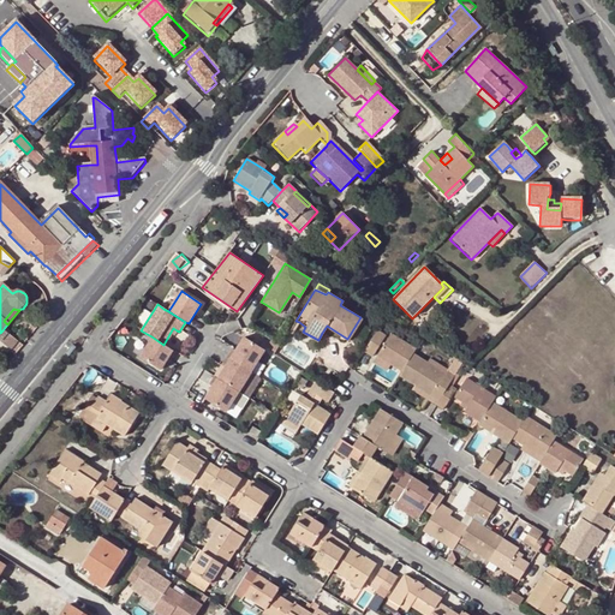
[(369,356),(382,335),(375,330),(362,351),(369,356)]
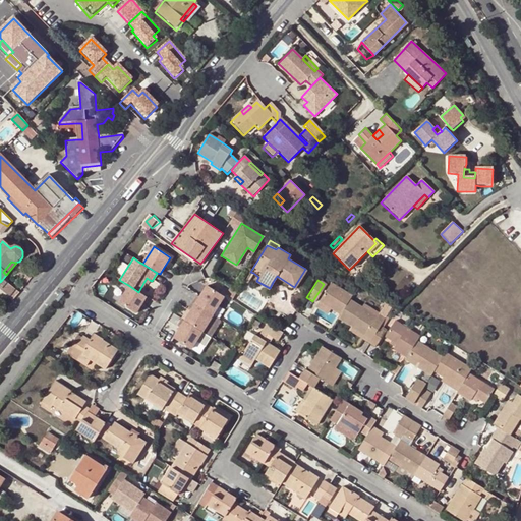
[(329,281),(316,300),(328,307),(339,313),(348,299),(350,295),(329,281)]
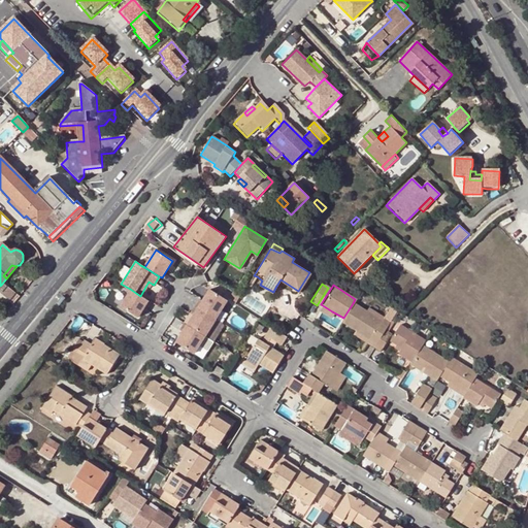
[(13,306),(20,298),(6,288),(0,295),(8,302),(13,306)]
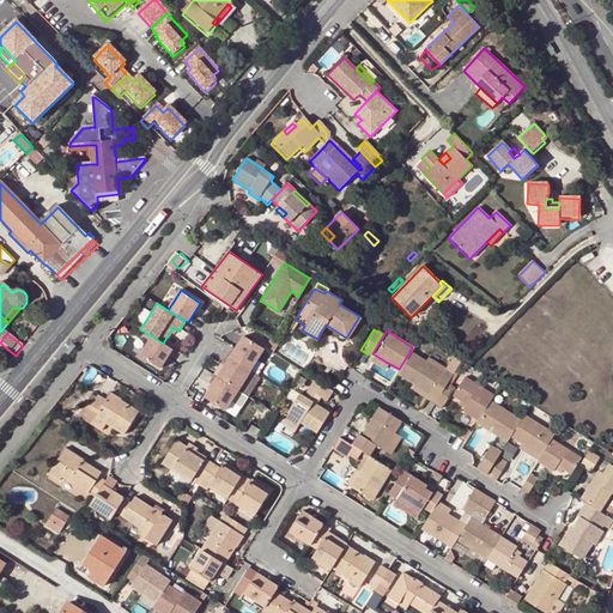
[(163,344),(151,335),(138,356),(158,368),(165,357),(169,358),(174,350),(163,344)]
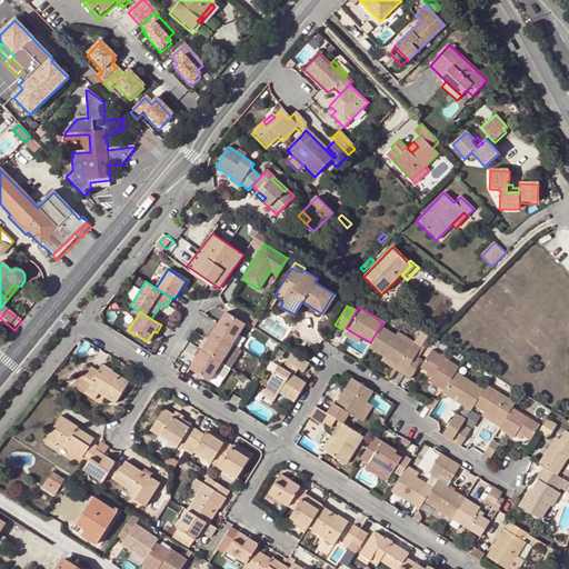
[(231,343),(243,323),(225,311),(217,325),(213,322),(209,330),(231,343)]
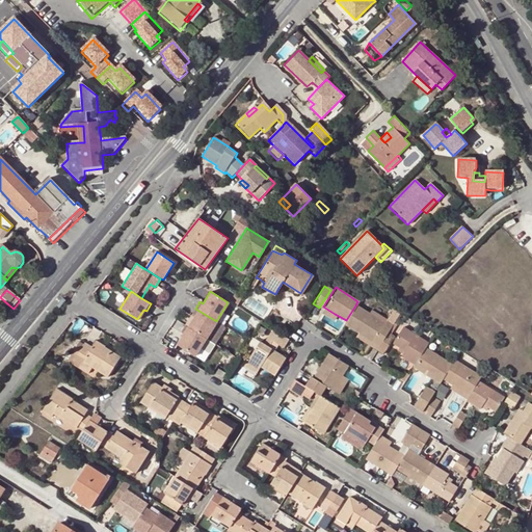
[(0,310),(2,312),(8,304),(0,297),(0,310)]
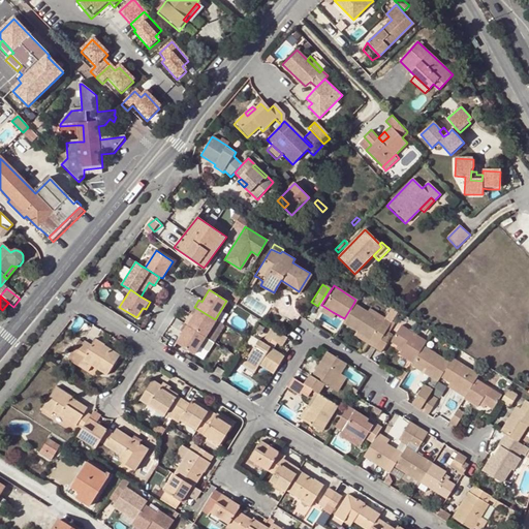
[(381,316),(379,319),(366,311),(353,304),(344,318),(341,322),(354,331),(375,344),(383,331),(384,331),(390,321),(386,319),(381,316)]
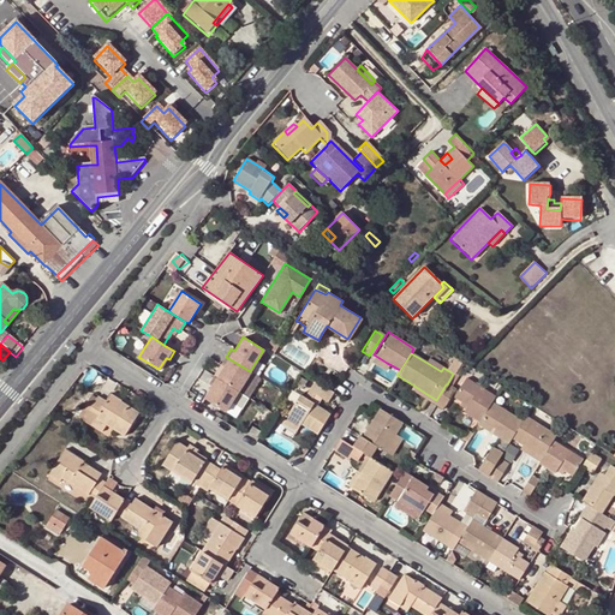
[(382,369),(387,363),(374,354),(370,360),(382,369)]
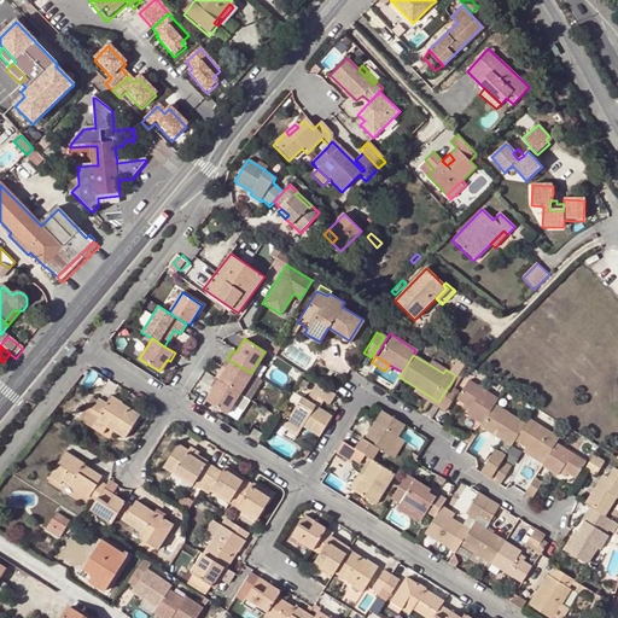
[(217,380),(239,394),(251,373),(227,359),(222,366),(226,368),(217,380)]
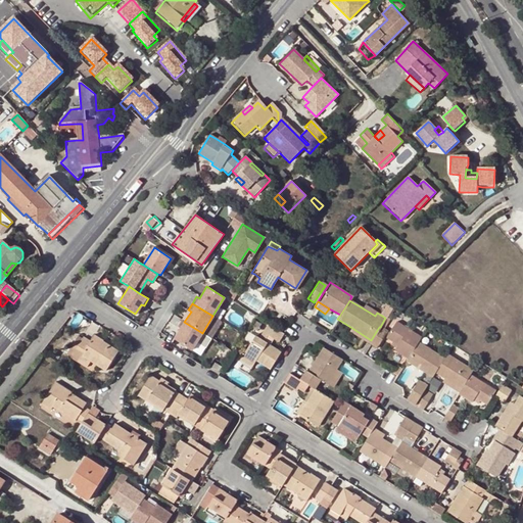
[(365,303),(362,307),(375,316),(377,313),(365,303)]
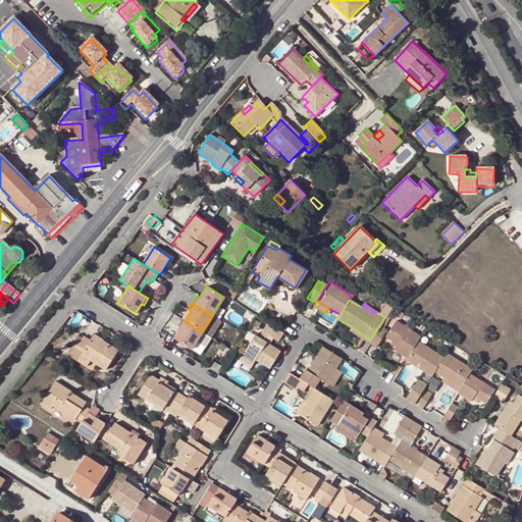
[(392,307),(387,305),(381,315),(384,317),(385,315),(392,307)]
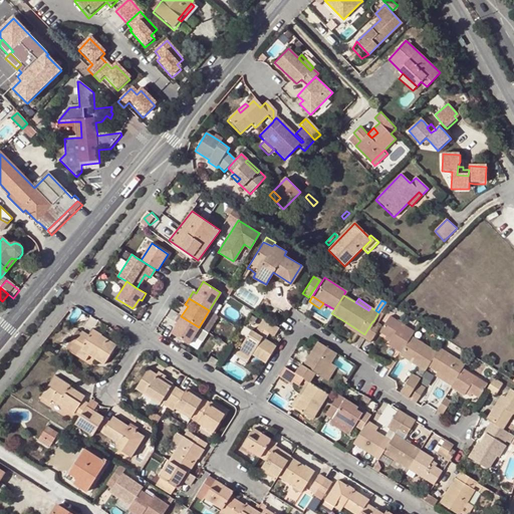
[(373,321),(375,322),(382,312),(379,310),(378,312),(373,321)]
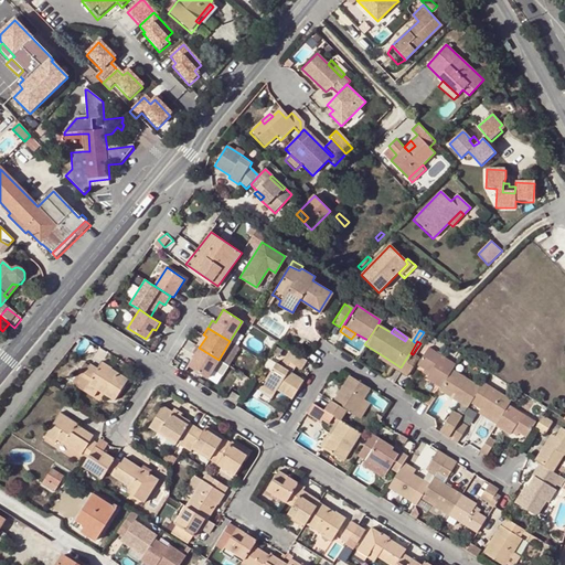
[(206,379),(219,360),(199,348),(196,345),(191,353),(194,355),(188,366),(206,379)]
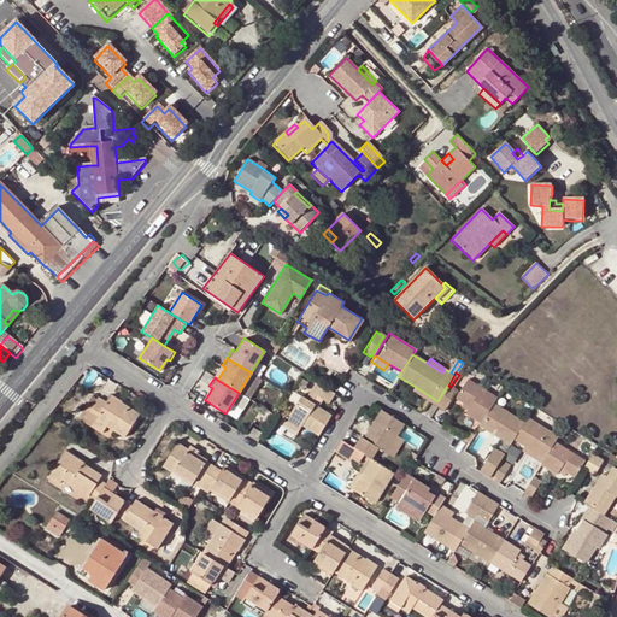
[(462,404),(468,407),(465,411),(464,413),(479,423),(491,404),(492,403),(494,398),(465,380),(453,399),(462,404)]
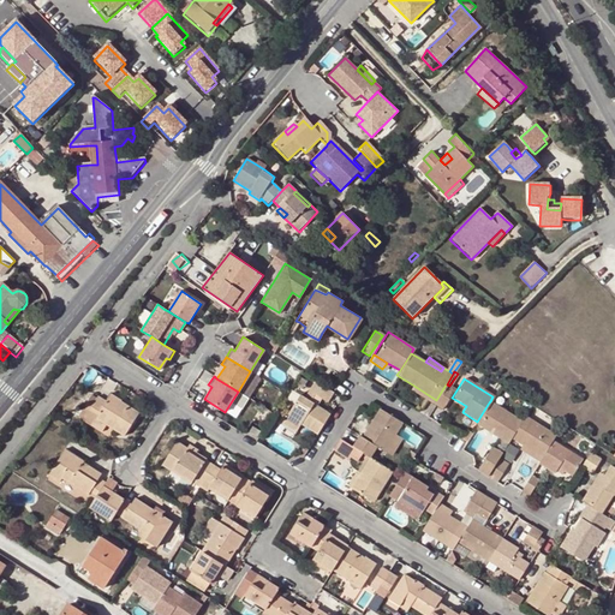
[(309,400),(314,393),(321,398),(326,401),(332,392),(314,380),(303,396),(298,393),(284,417),(298,425),(300,423),(317,434),(329,413),(316,405),(309,400)]
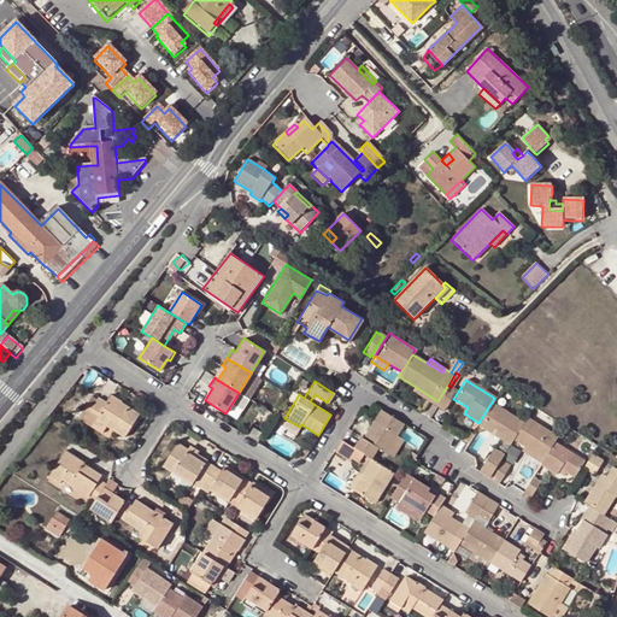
[(438,401),(413,386),(411,391),(435,406),(438,401)]
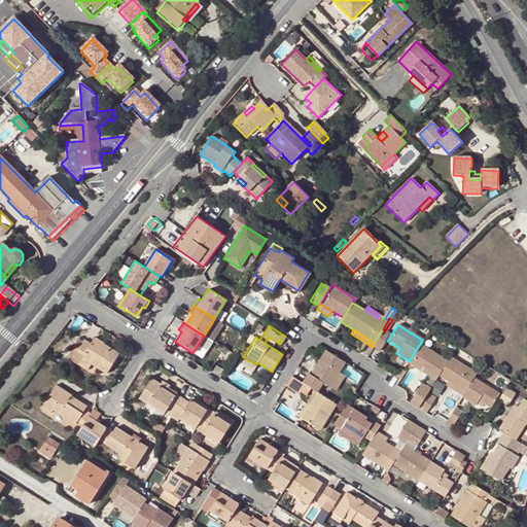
[(374,343),(372,347),(378,351),(389,334),(385,330),(383,329),(382,329),(374,343)]
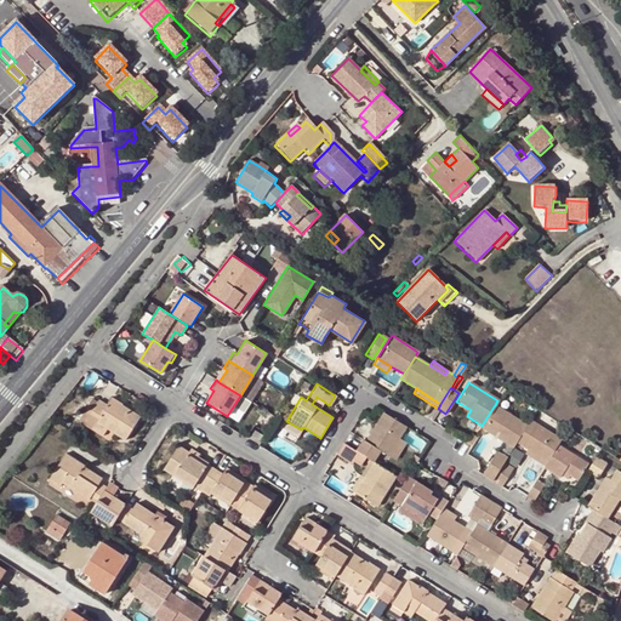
[(319,409),(324,402),(317,397),(312,404),(319,409)]
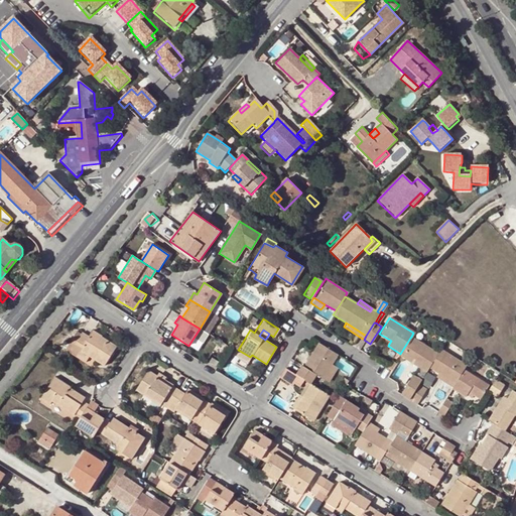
[(104,366),(116,346),(107,341),(106,343),(100,339),(101,337),(92,331),(89,337),(82,333),(81,335),(76,332),(65,350),(76,357),(78,354),(80,350),(89,356),(104,366)]
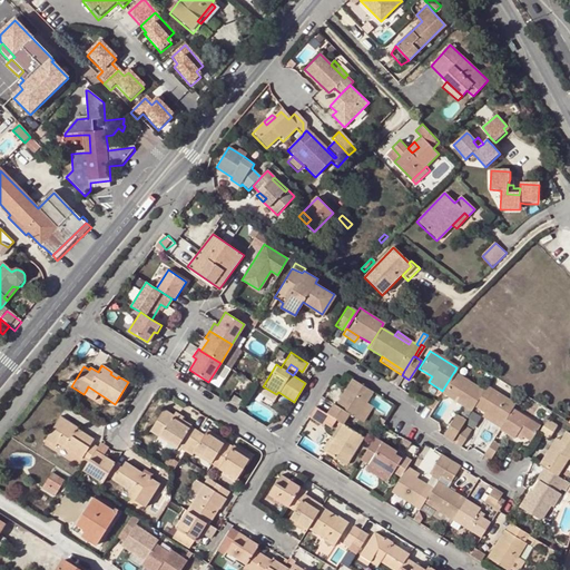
[(483,391),(483,390),(454,372),(453,373),(442,391),(441,393),(463,406),(470,411),(472,406),(483,391)]
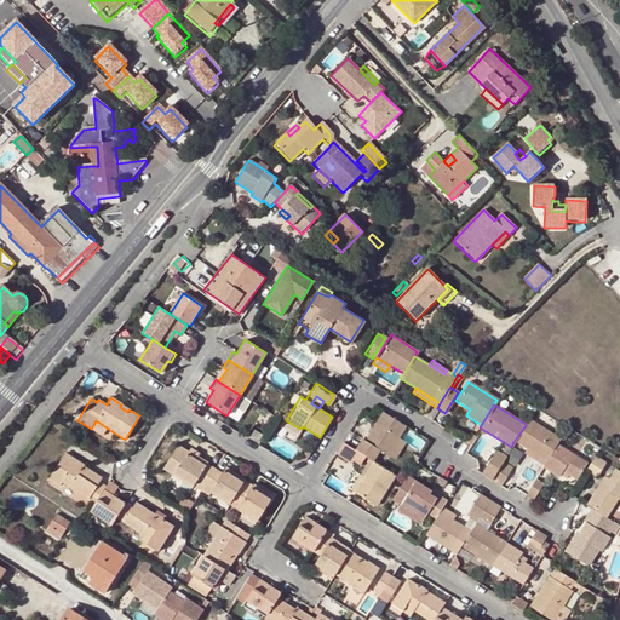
[(382,412),(363,440),(378,449),(385,454),(397,437),(403,426),(382,412)]
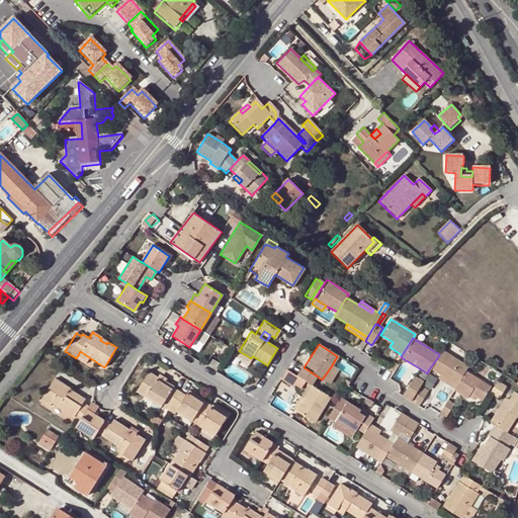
[(439,355),(429,369),(439,375),(455,385),(463,371),(467,366),(441,350),(439,354),(439,355)]
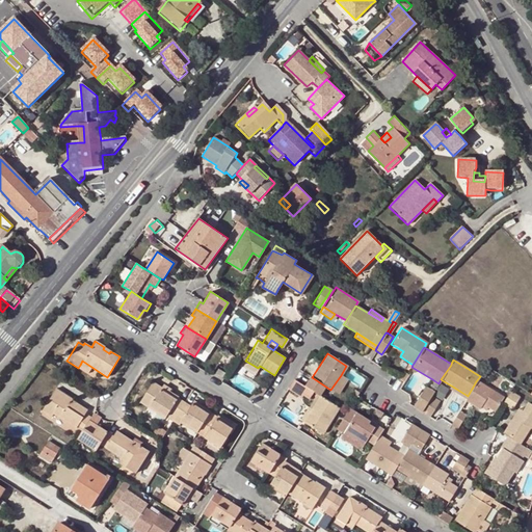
[(91,367),(82,361),(80,365),(89,370),(91,367)]
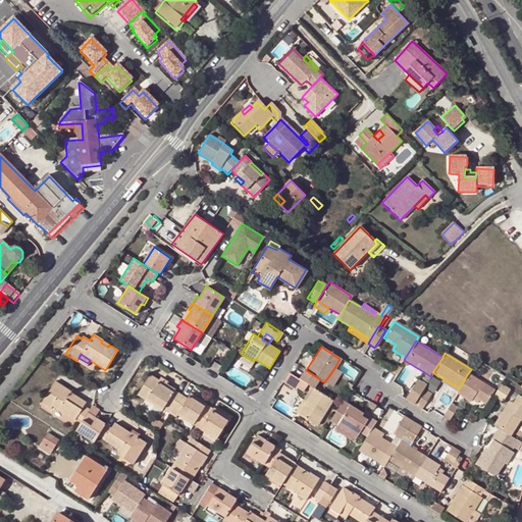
[(239,357),(251,364),(253,361),(241,354),(239,357)]
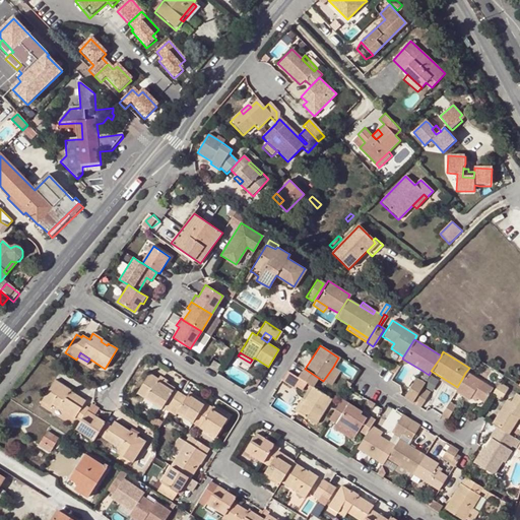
[(214,370),(217,364),(212,361),(208,366),(214,370)]
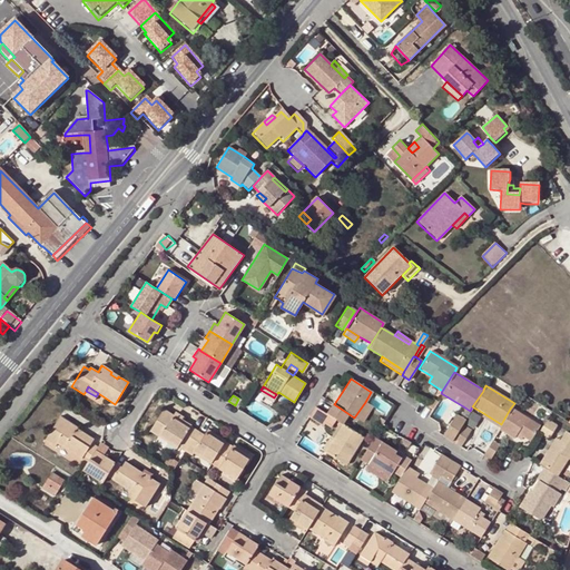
[(373,406),(365,402),(354,418),(362,423),(373,406)]
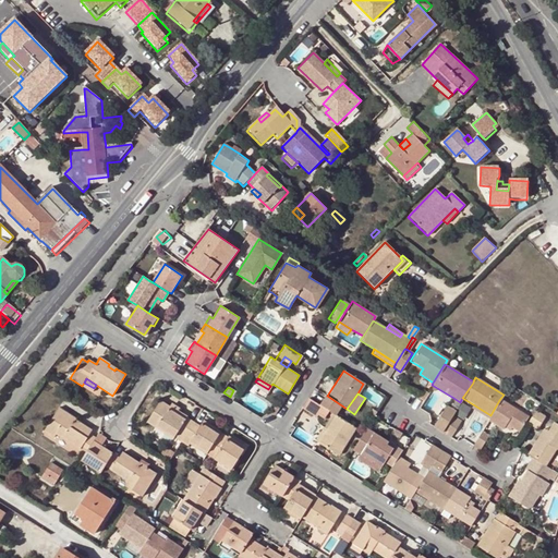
[(329,411),(334,414),(340,404),(327,396),(324,395),(318,404),(329,411)]
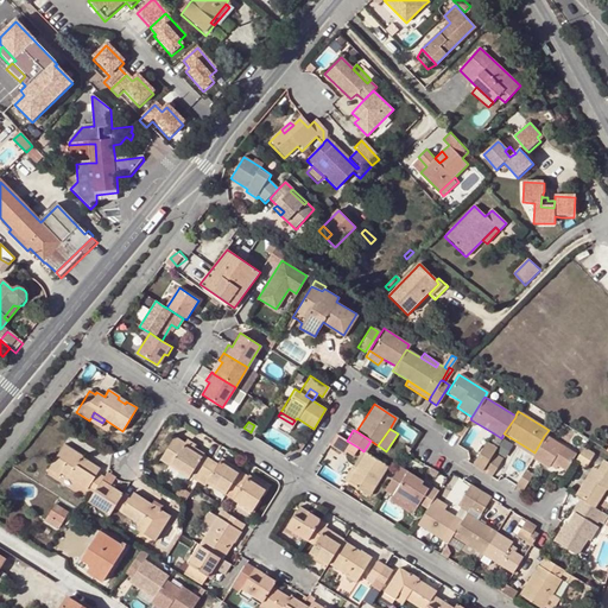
[(359,448),(347,441),(335,434),(328,445),(344,455),(346,453),(353,456),(359,448)]
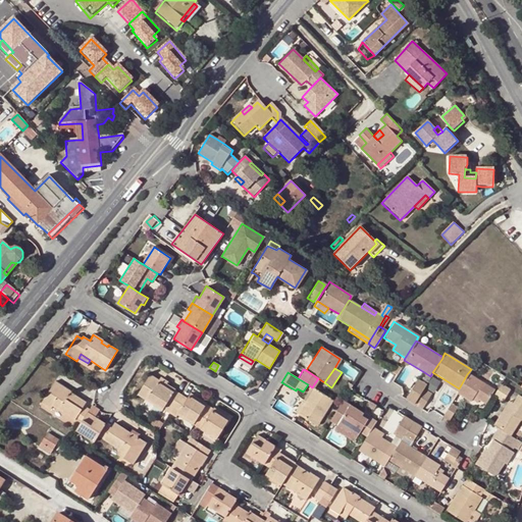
[(430,376),(424,372),(418,380),(425,384),(430,376)]
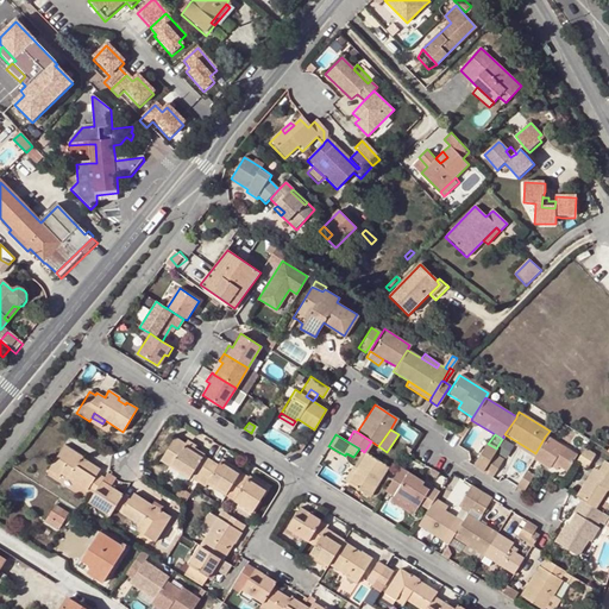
[(547,469),(550,466),(551,463),(558,466),(565,471),(575,456),(545,437),(535,453),(532,458),(547,469)]
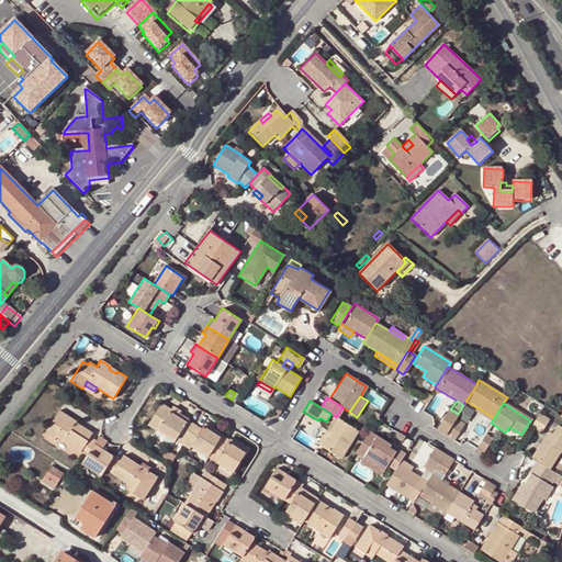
[(175,442),(176,440),(178,435),(186,439),(195,425),(161,404),(148,426),(175,442)]
